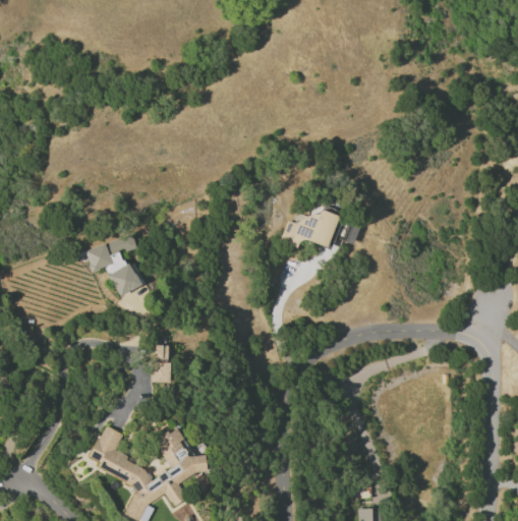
[(328,247),(339,216),(322,210),(319,219),(302,213),(298,224),(288,220),(281,238),(299,245),(301,238),(328,247)]
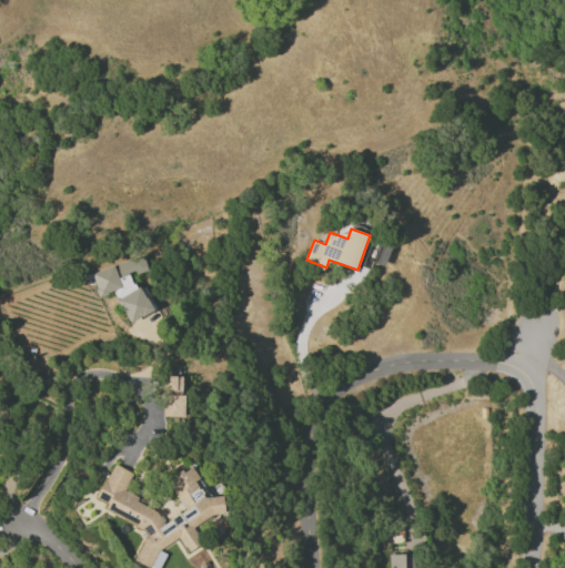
[(385,265),(392,247),(383,244),(376,262),(385,265)]
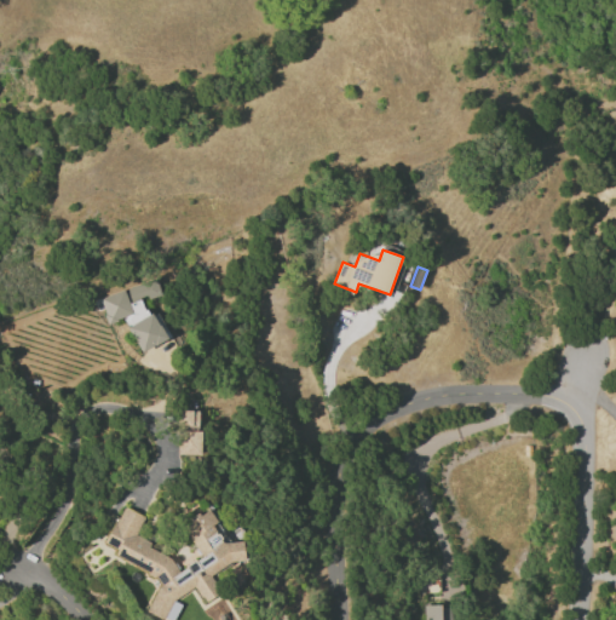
[(102,296),(109,322),(145,311),(143,300),(163,294),(160,280),(102,296)]
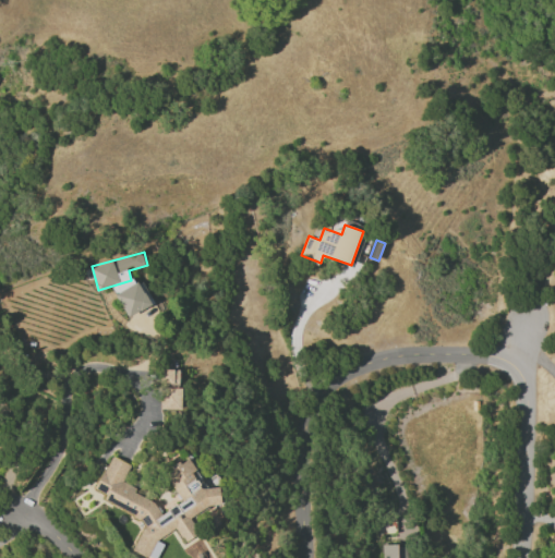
[(153,304),(140,281),(117,294),(129,317),(153,304)]
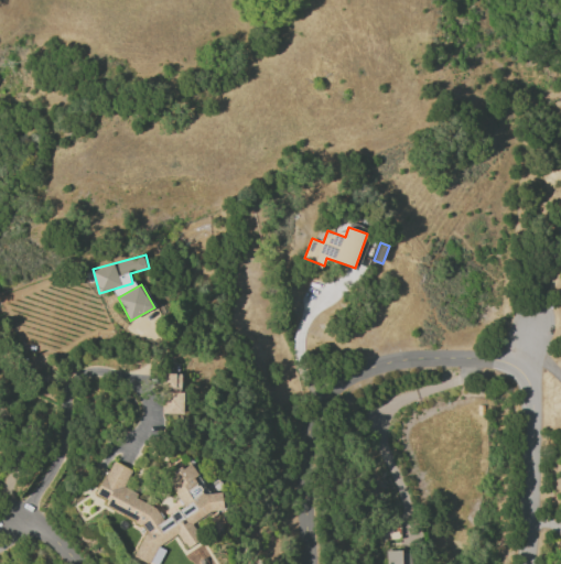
[(163,413),(183,414),(185,373),(164,372),(163,413)]
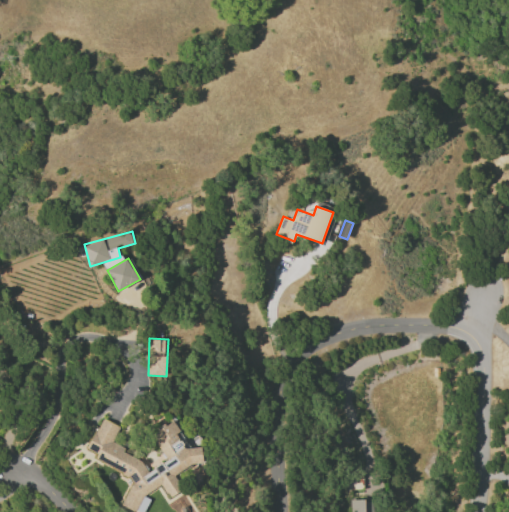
[(87,446),(96,452),(97,456),(135,483),(122,502),(135,511),(148,493),(162,487),(173,496),(183,491),(187,485),(182,474),(186,469),(206,460),(199,445),(187,451),(181,436),(182,435),(176,420),(160,427),(156,433),(155,434),(166,462),(150,468),(126,451),(125,449),(113,440),(121,428),(107,418),(87,446)]
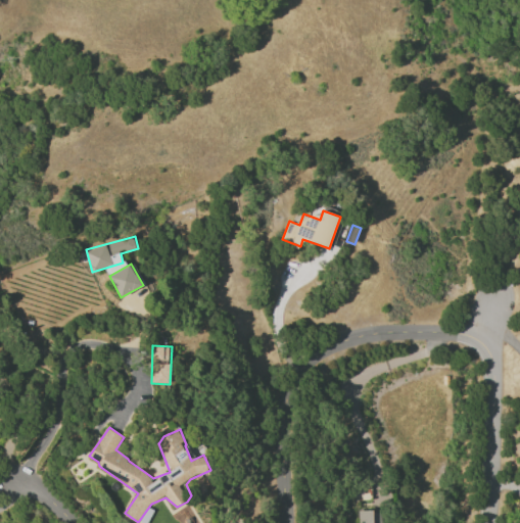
[(382,522),(382,511),(360,511),(360,522),(382,522)]
